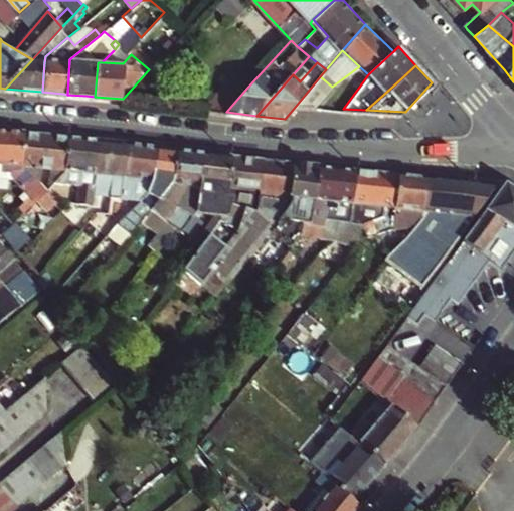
[(320,76),(296,106),(314,107),(332,87),(320,76)]
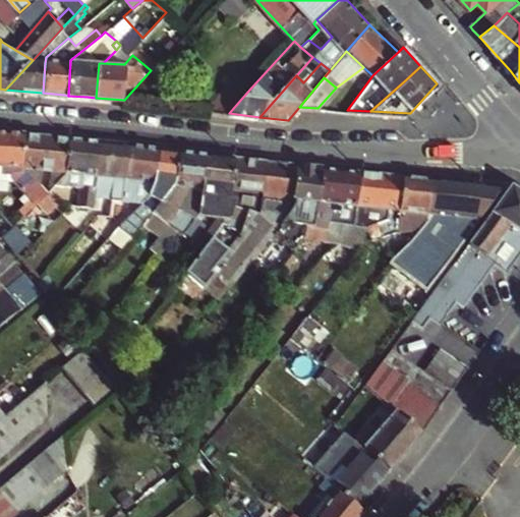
[(21,130),(0,128),(0,174),(13,176),(7,169),(23,170),(23,167),(23,165),(25,131),(21,130)]
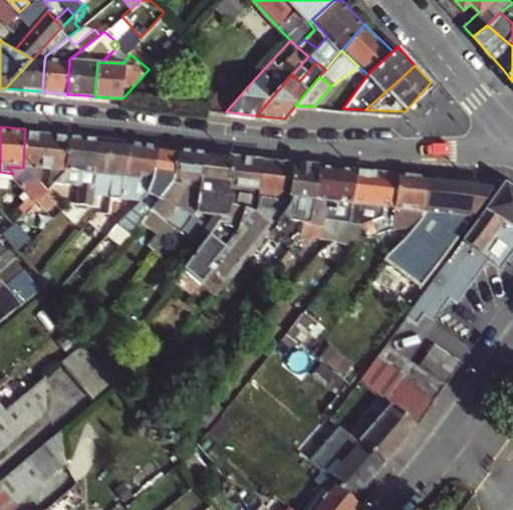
[(25,130),(23,163),(67,168),(69,134),(25,130)]
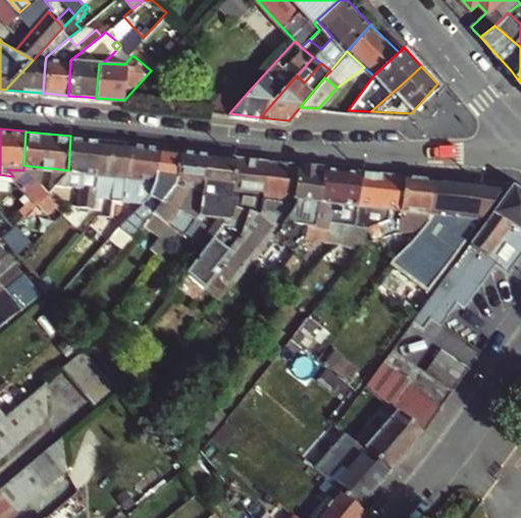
[(87,138),(70,136),(68,170),(47,191),(59,205),(60,204),(65,199),(67,185),(82,186),(80,205),(95,206),(96,196),(98,173),(101,139),(87,138)]
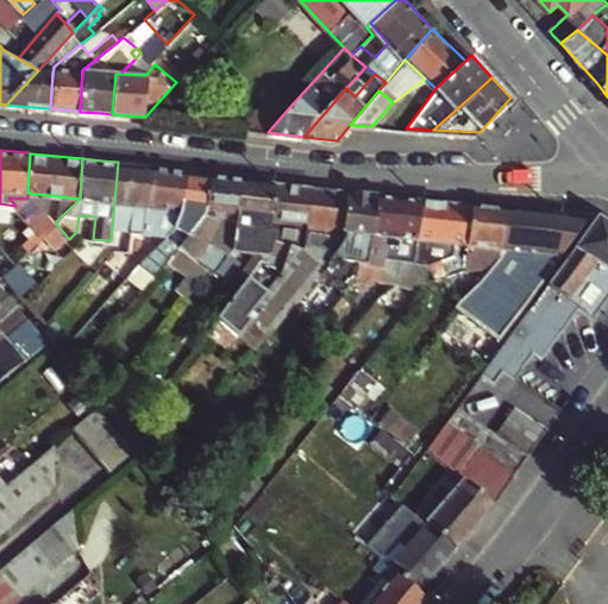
[(145,231),(148,205),(150,206),(154,167),(136,164),(118,162),(114,202),(112,228),(132,231),(145,231)]
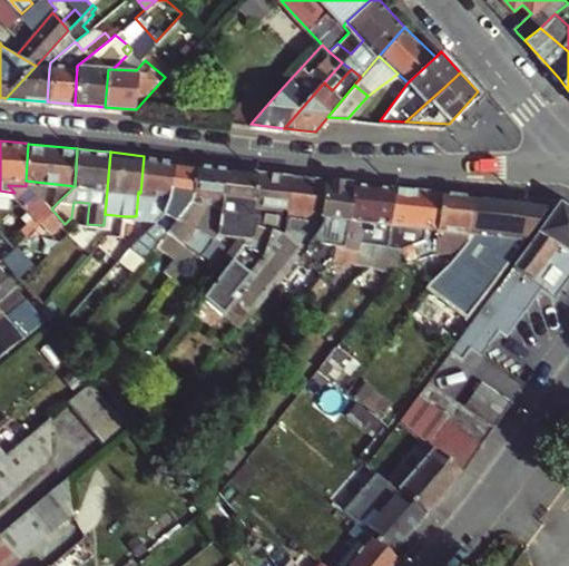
[(170,194),(174,159),(144,156),(140,193),(138,192),(136,216),(146,226),(165,212),(170,194)]
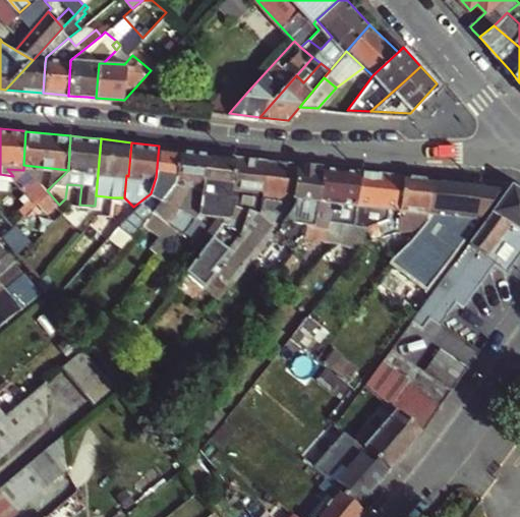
[(180,149),(159,146),(156,177),(151,193),(133,207),(127,214),(120,223),(133,234),(147,220),(154,210),(176,184),(180,149)]
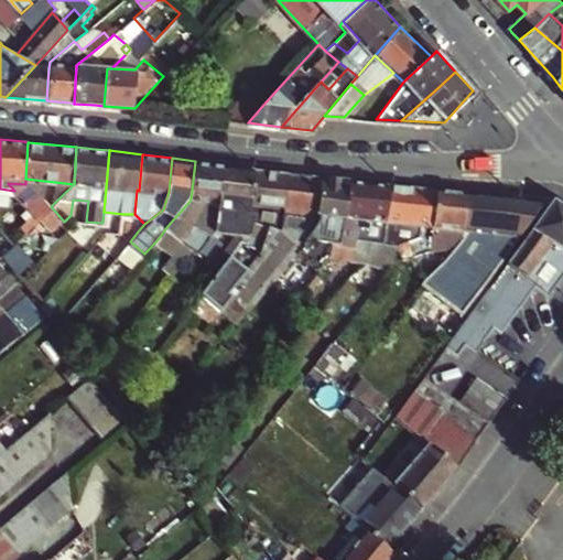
[(224,164),(195,161),(191,200),(166,227),(195,249),(199,252),(212,237),(217,230),(224,164)]
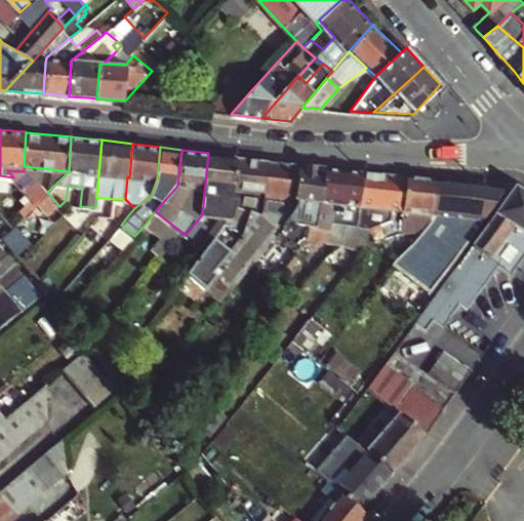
[(235,157),(208,153),(202,214),(219,216),(219,223),(225,224),(226,217),(228,216),(235,157)]
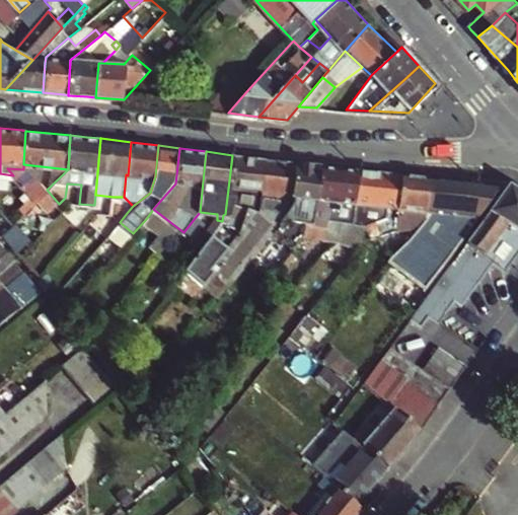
[(214,234),(204,246),(197,254),(187,268),(204,282),(214,271),(230,283),(275,227),(293,204),(298,163),(232,155),(225,214),(223,215),(222,221),(221,226),(214,234)]
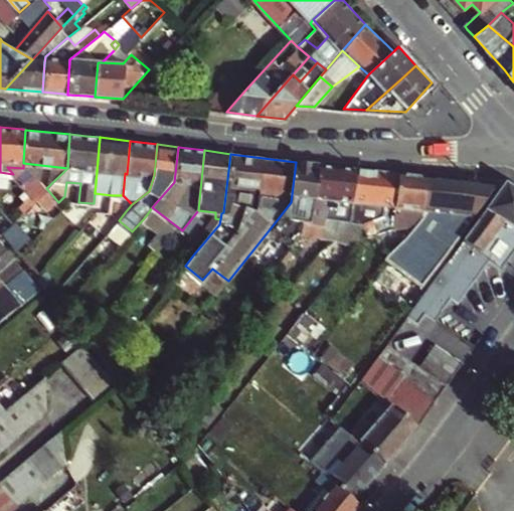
[(273,225),(302,230),(303,221),(311,222),(315,197),(317,197),(320,164),(296,162),(291,202),(273,225)]
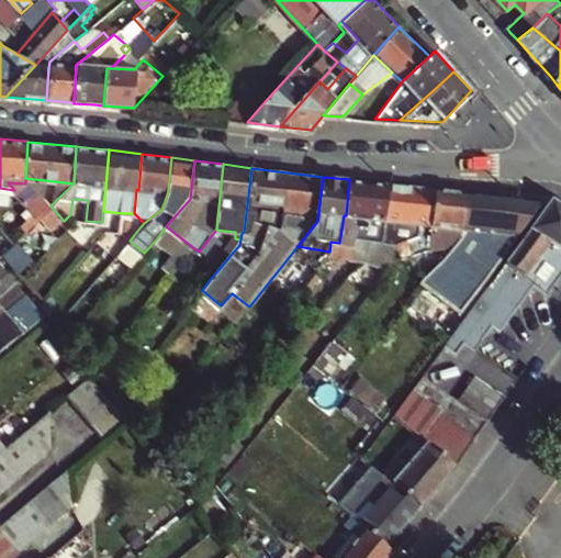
[(369,259),(371,247),(381,249),(382,242),(383,240),(378,238),(379,231),(383,231),(385,220),(389,183),(349,179),(346,215),(344,215),(339,243),(331,242),(329,252),(329,253),(369,259)]
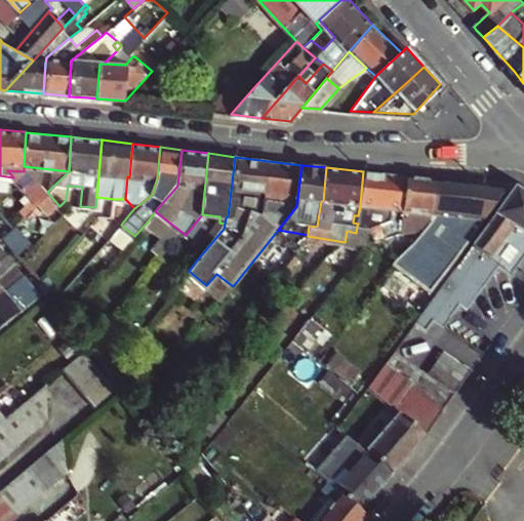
[(28,169),(24,168),(24,171),(7,170),(13,177),(34,204),(47,192),(28,169)]
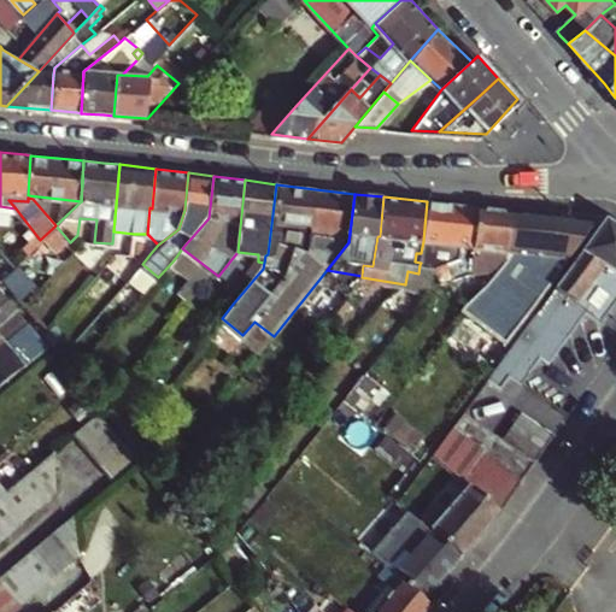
[(479,206),(427,201),(423,241),(421,253),(416,253),(415,262),(421,263),(420,265),(439,266),(473,254),(474,247),(479,206)]
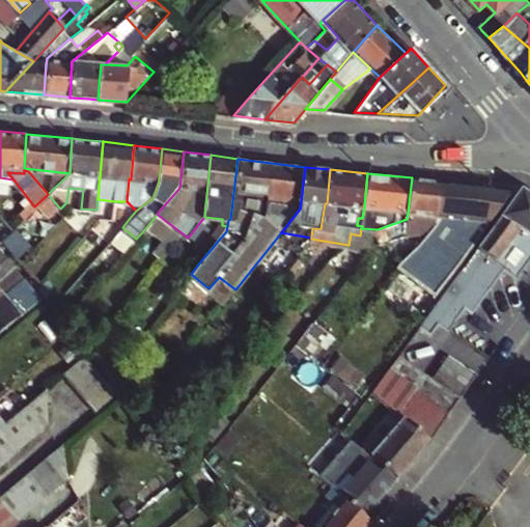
[(436,221),(439,181),(428,179),(412,177),(408,213),(431,215),(429,225),(436,221)]
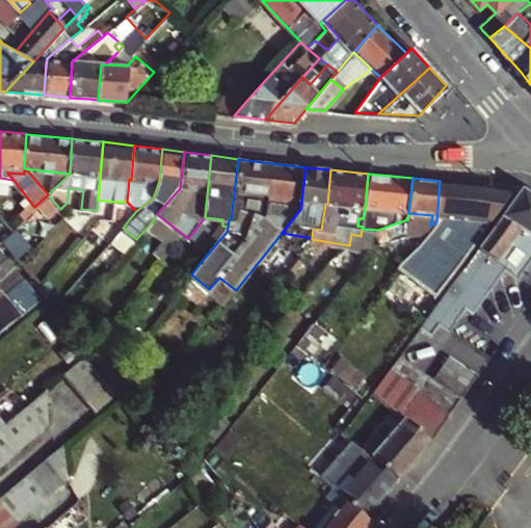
[(431,302),(514,189),(440,181),(436,221),(430,226),(430,230),(440,232),(443,216),(460,218),(459,235),(443,256),(436,252),(410,287),(431,302)]
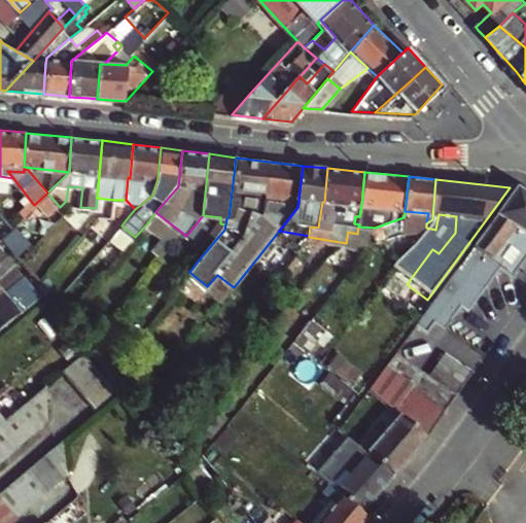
[(516,188),(416,326),(424,333),(443,308),(453,316),(462,304),(470,309),(502,265),(512,271),(525,251),(525,190),(518,186),(516,188)]
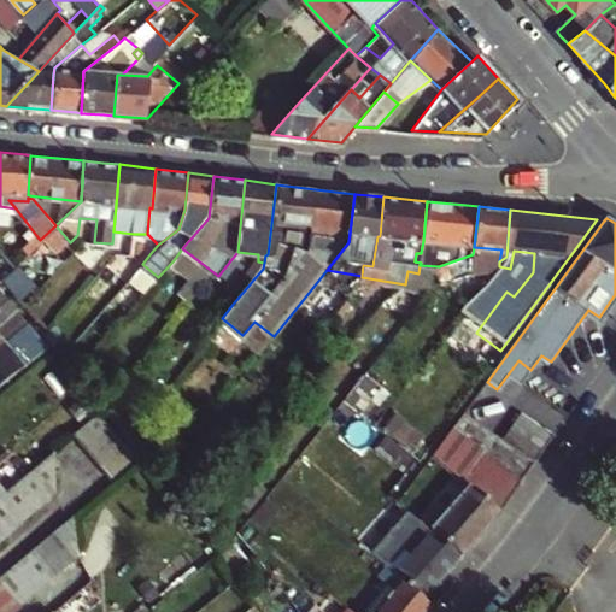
[(158,245),(147,234),(134,234),(132,251),(151,253),(158,245)]
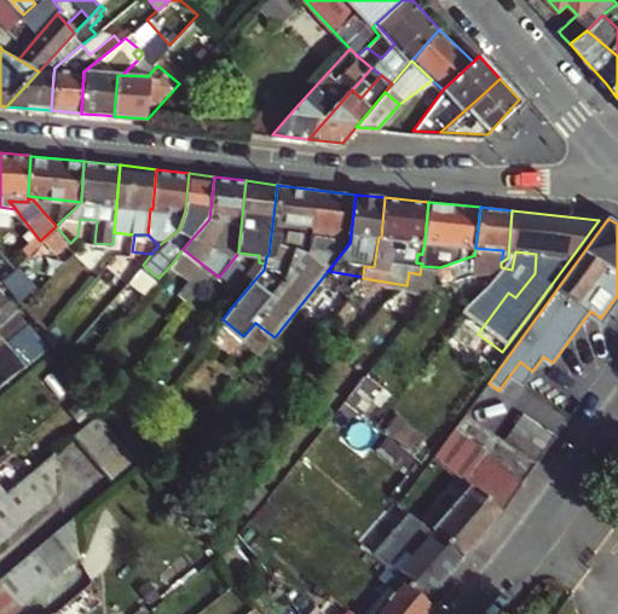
[(243,294),(255,279),(232,260),(219,277),(243,294)]
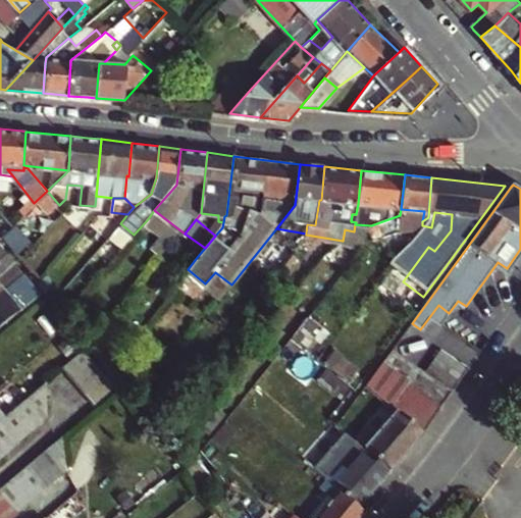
[(0,291),(22,271),(6,252),(0,257),(0,291)]
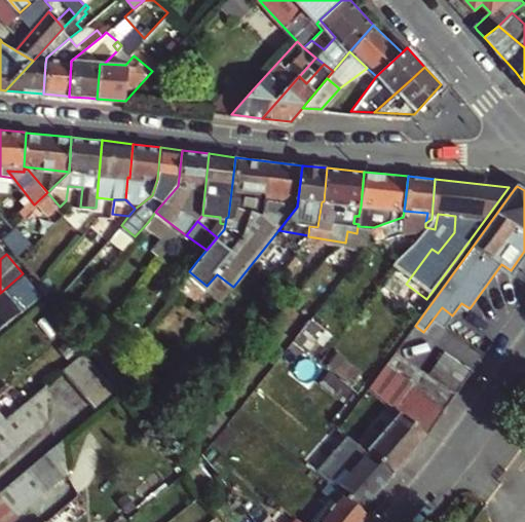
[(0,328),(40,295),(23,273),(0,293),(0,328)]
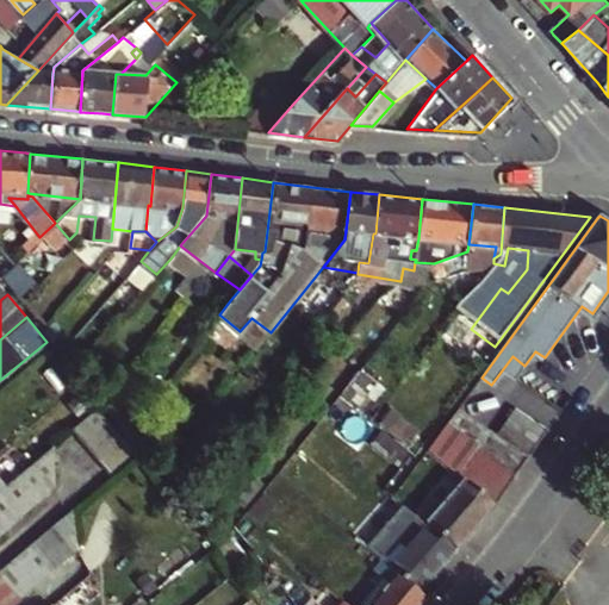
[(536,379),(527,393),(558,415),(560,411),(567,400),(536,379)]
